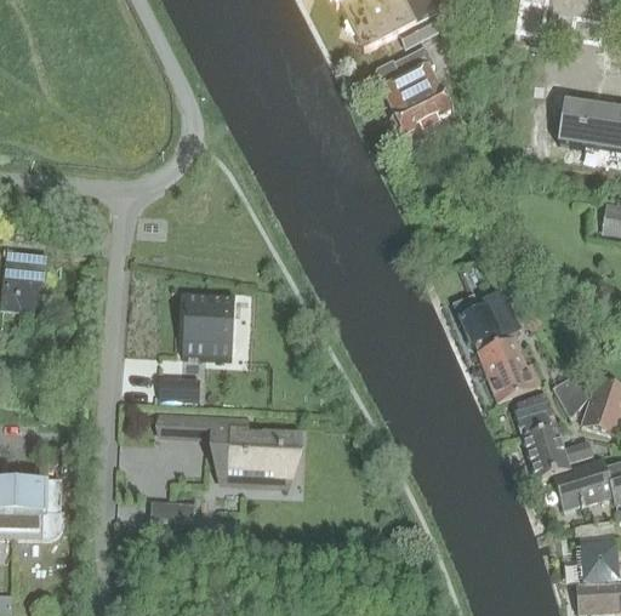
[(363,52),(462,0),(331,0),(335,7),(339,5),(363,52)]
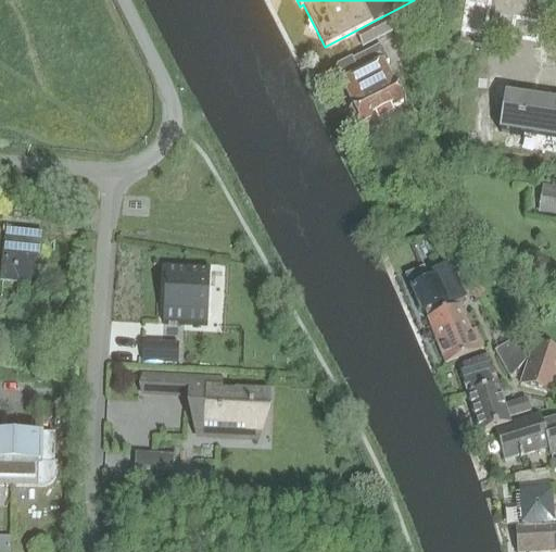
[(478,0),(477,14),(528,20),(530,0),(478,0)]
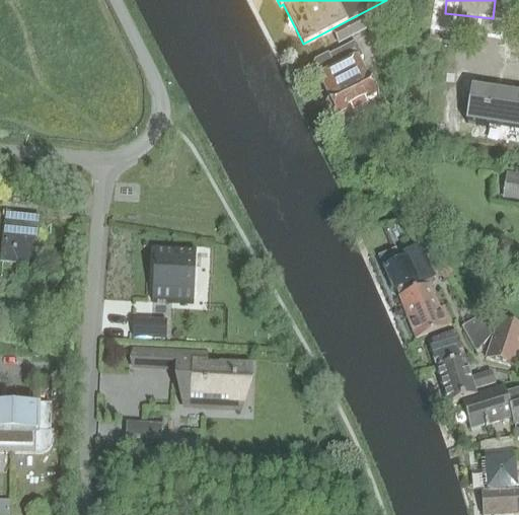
[(339,41),(373,22),(367,11),(332,29),(339,41)]
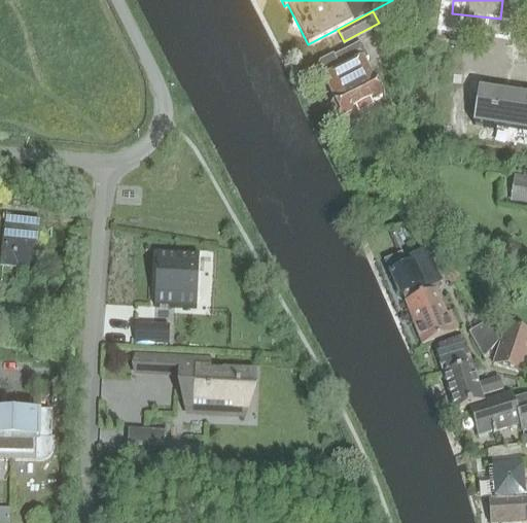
[(371,99),(382,94),(372,75),(371,75),(362,59),(367,56),(359,40),(332,55),(332,54),(320,61),(319,60),(316,69),(317,69),(322,79),(324,78),(334,95),(331,96),(332,98),(330,103),(330,104),(335,111),(341,112),(342,114),(352,109),(356,118),(376,108),(371,99)]
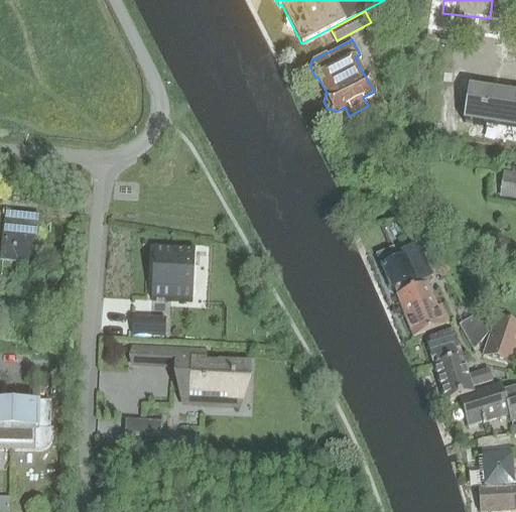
[(515,92),(468,85),(463,120),(485,124),(486,119),(515,123),(515,92)]
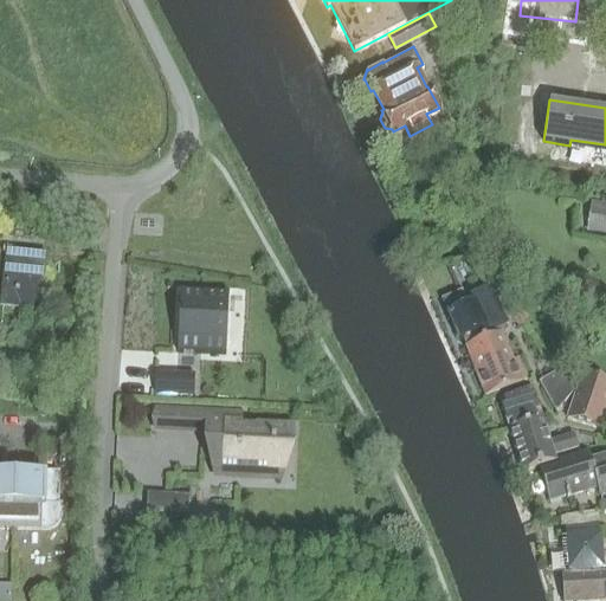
[(605,226),(605,202),(591,201),(588,225),(605,226)]
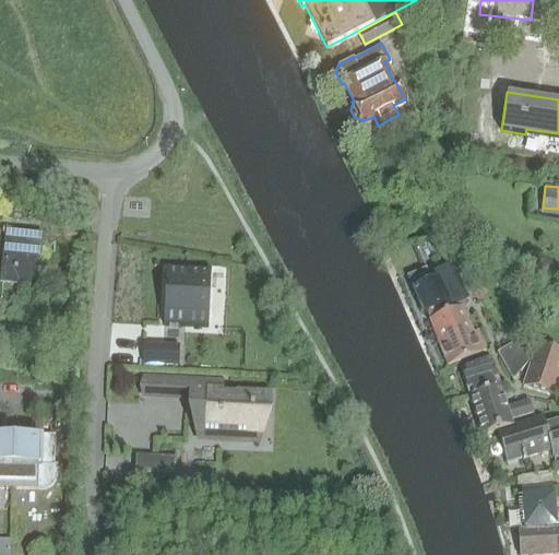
[(397,223),(407,219),(405,212),(395,216),(397,223)]
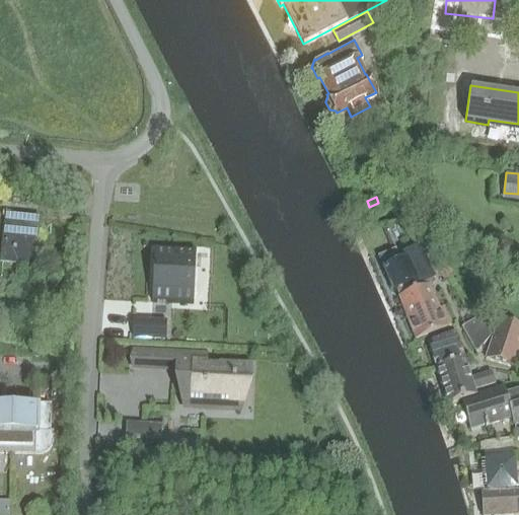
[(32,262),(35,226),(25,225),(26,216),(6,213),(1,259),(32,262)]
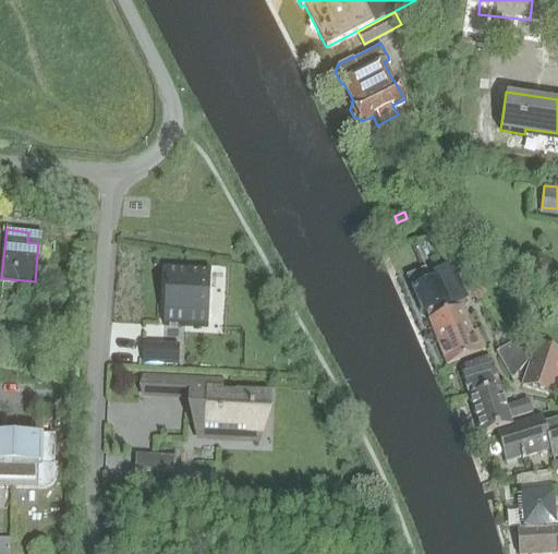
[(453,302),(459,299),(468,294),(449,262),(427,274),(429,278),(412,288),(423,312),(425,311),(448,300),(453,302)]
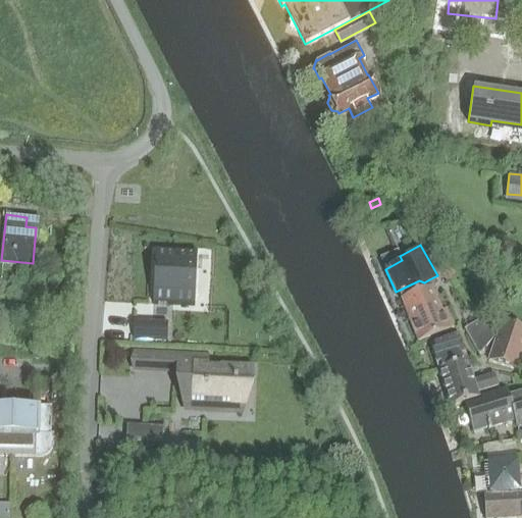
[(197,250),(155,248),(152,301),(195,303),(197,250)]
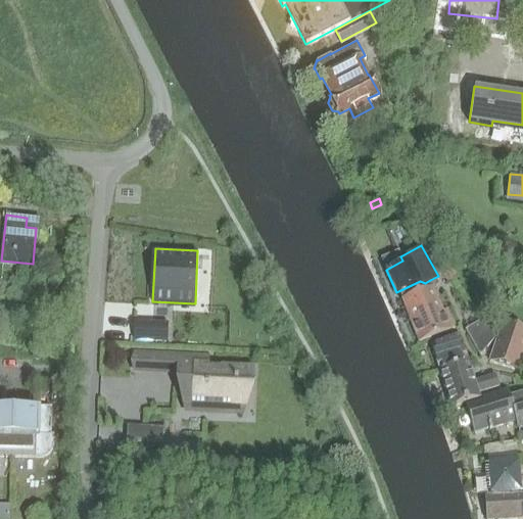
[(418,340),(429,336),(449,328),(454,326),(446,308),(441,310),(432,285),(426,287),(425,283),(420,281),(398,291),(401,297),(418,340)]
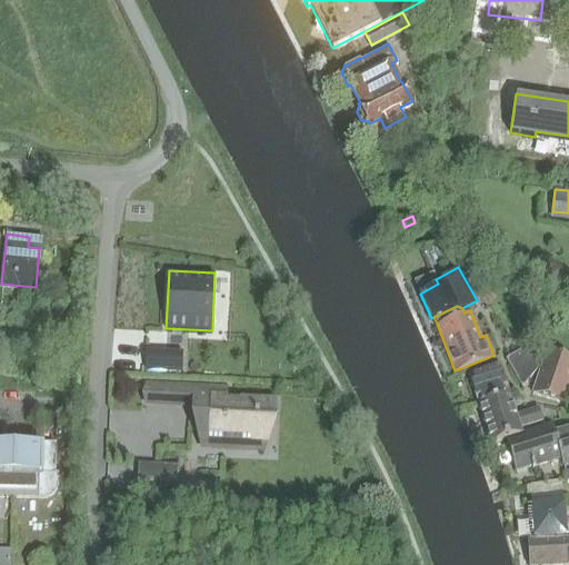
[(527,345),(505,357),(520,386),(538,366),(527,345)]
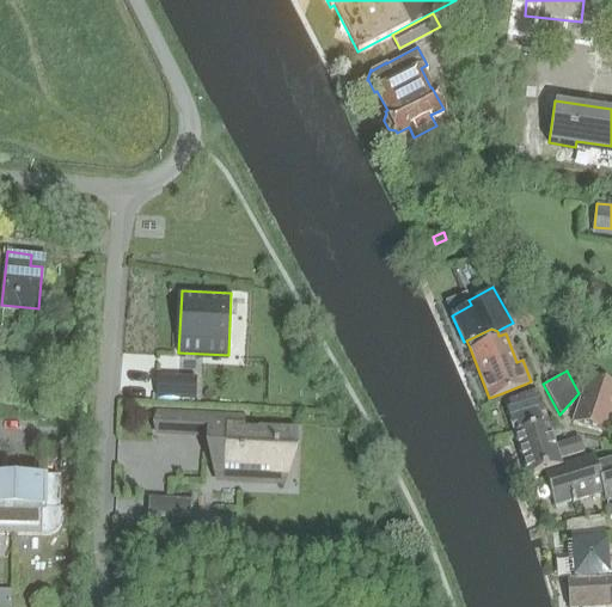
[(155,373),(155,393),(179,394),(179,374),(155,373)]
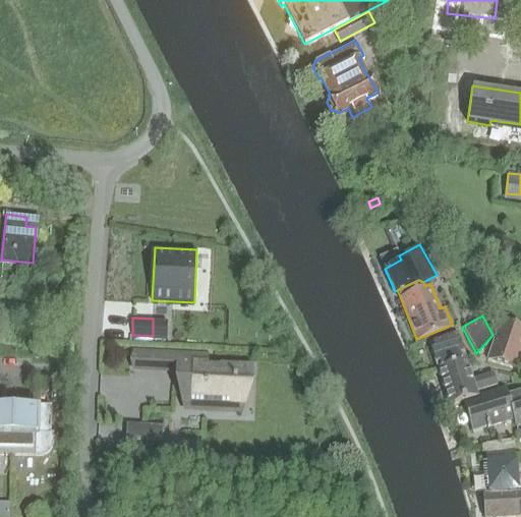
[(520,350),(520,327),(500,320),(486,357),(516,365),(520,350)]
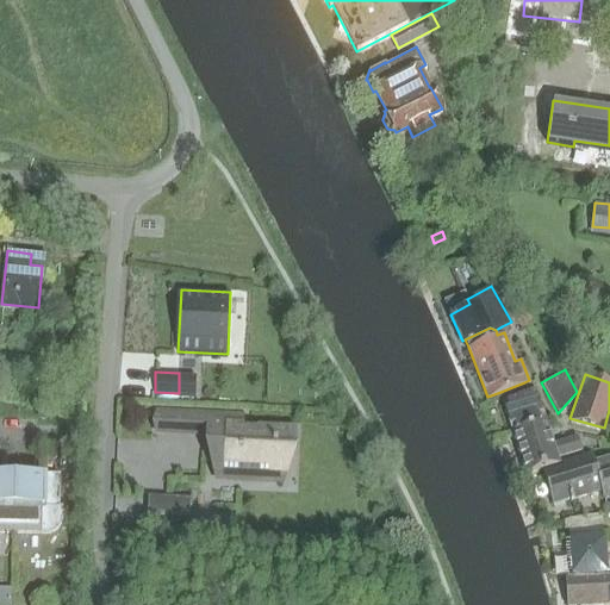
[(514,434),(546,422),(535,391),(528,393),(524,382),(500,392),(504,401),(503,401),(514,434)]
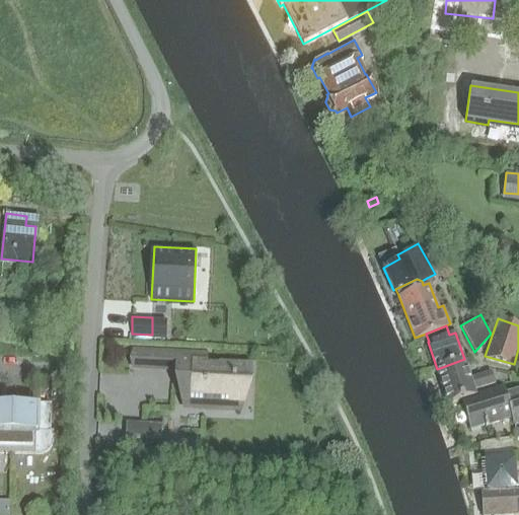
[(146,347),(146,346),(134,345),(133,364),(145,365),(146,347)]
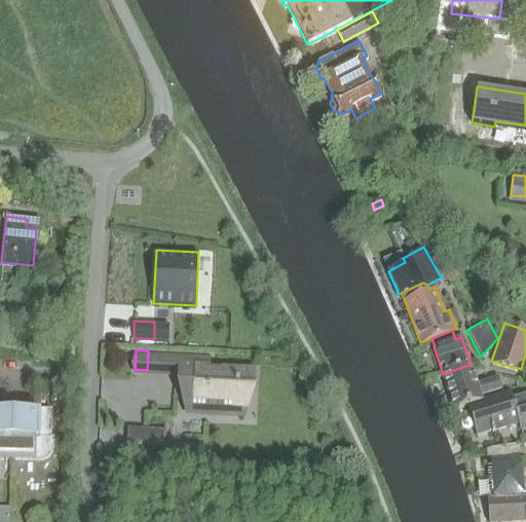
[(183,352),(182,387),(186,387),(185,404),(234,406),(235,389),(250,390),(251,390),(252,383),(252,370),(254,370),(255,367),(222,366),(222,367),(223,367),(223,369),(210,369),(210,352),(183,351),(183,352)]
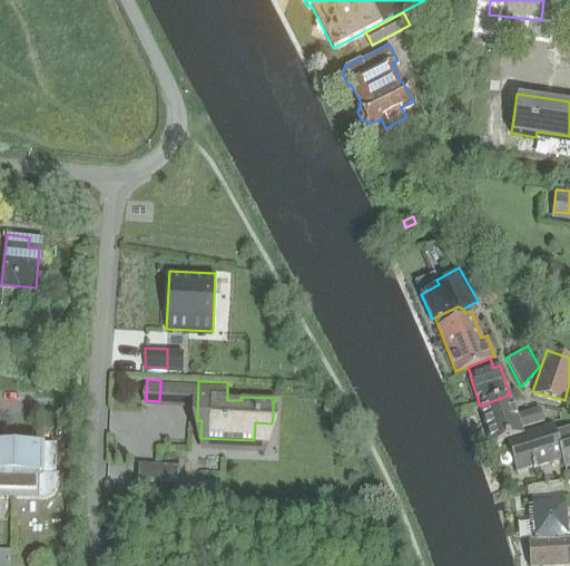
[(510,394),(480,406),(491,442),(522,432),(520,427),(543,419),(539,407),(516,413),(510,394)]
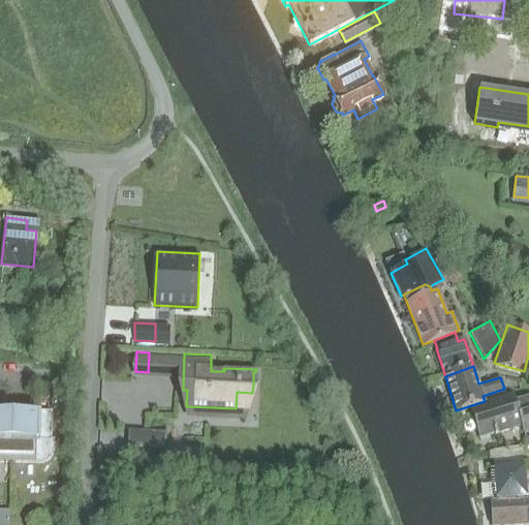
[(489,405),(471,410),(479,435),(494,431),(494,433),(497,432),(496,430),(521,422),(523,428),(528,426),(528,395),(515,400),(512,392),(488,400),(489,405)]
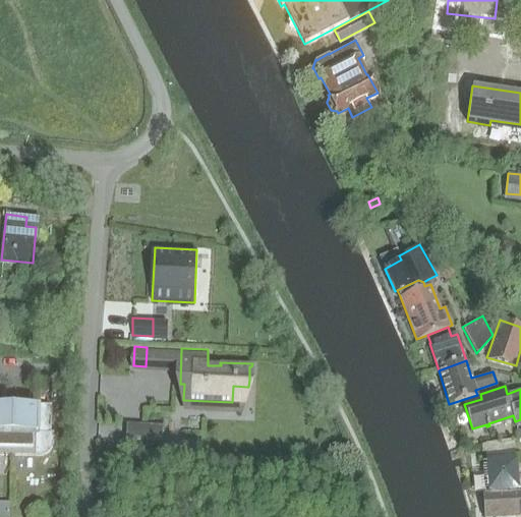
[(52,441),(52,440),(52,432),(53,432),(53,431),(50,431),(51,403),(35,403),(34,408),(12,408),(11,452),(35,453),(38,453),(39,453),(42,453),(44,452),(46,451),(48,449),(49,448),(51,446),(51,444),(52,443),(52,441)]
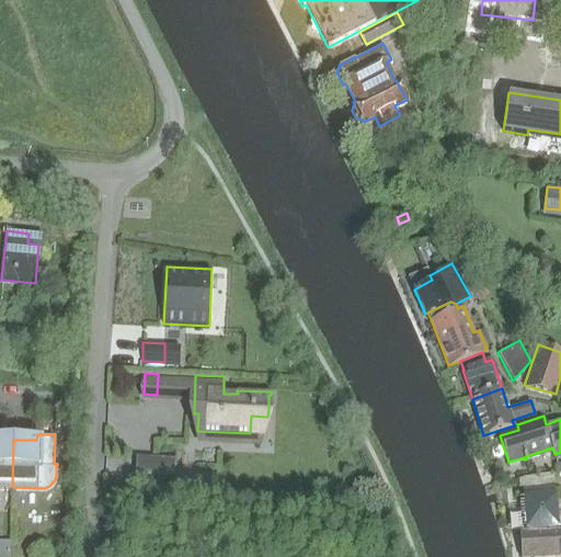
[(0,486),(12,487),(13,440),(0,439),(0,486)]
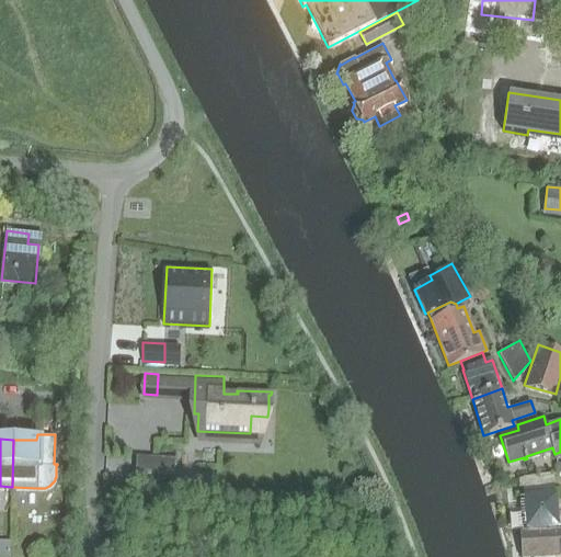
[(174,474),(169,456),(136,455),(135,472),(135,473),(174,474)]
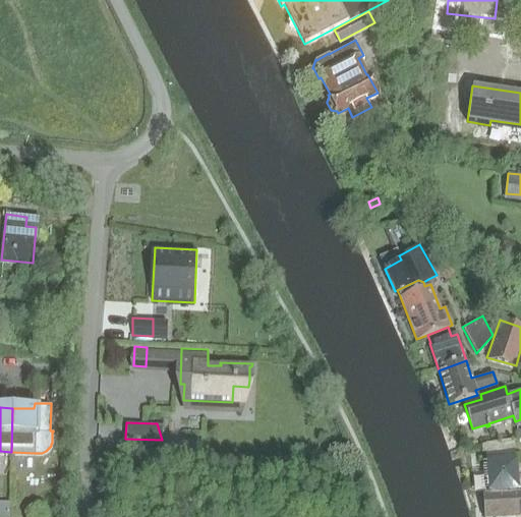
[(513,449),(485,452),(488,491),(488,492),(517,491),(513,449)]
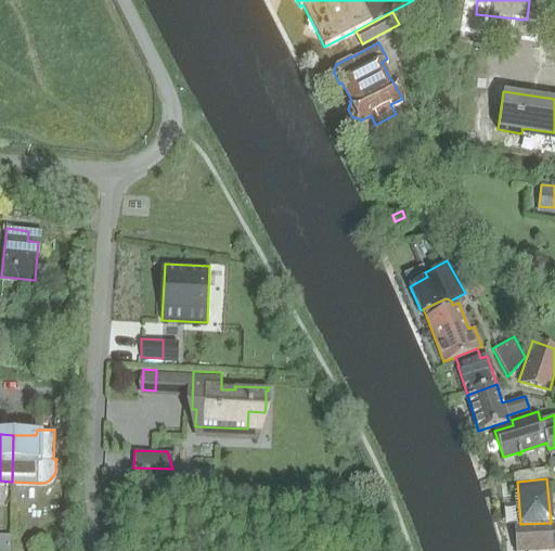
[(520,524),(514,525),(516,550),(554,548),(554,522),(551,523),(520,524)]
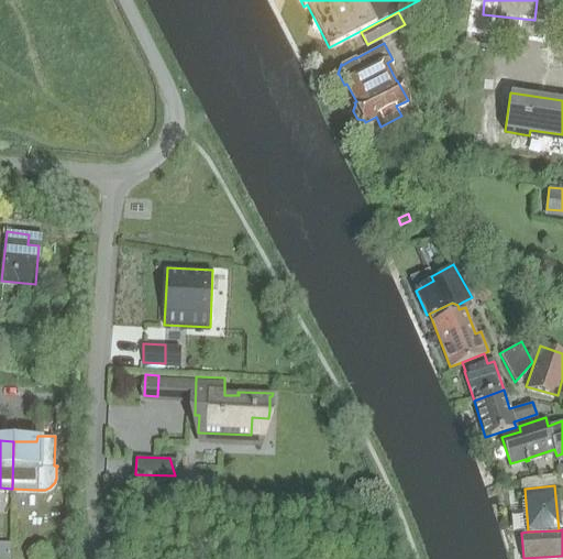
[(0,558),(9,558),(9,548),(0,548),(0,558)]
